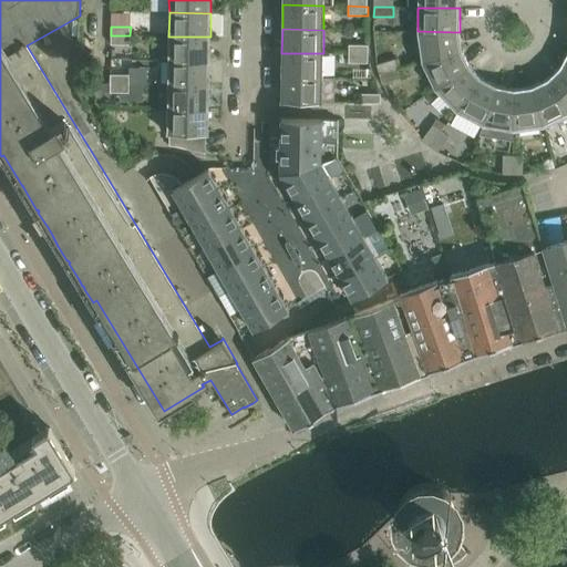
[(460,32),(418,31),(422,61),(462,49),(460,32)]
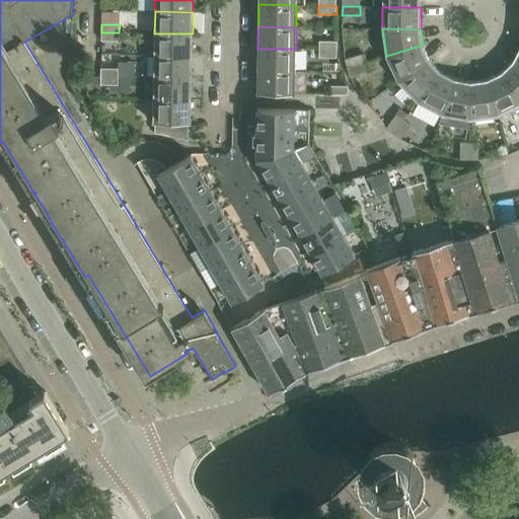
[(119,32),(101,32),(101,41),(119,41),(119,32)]
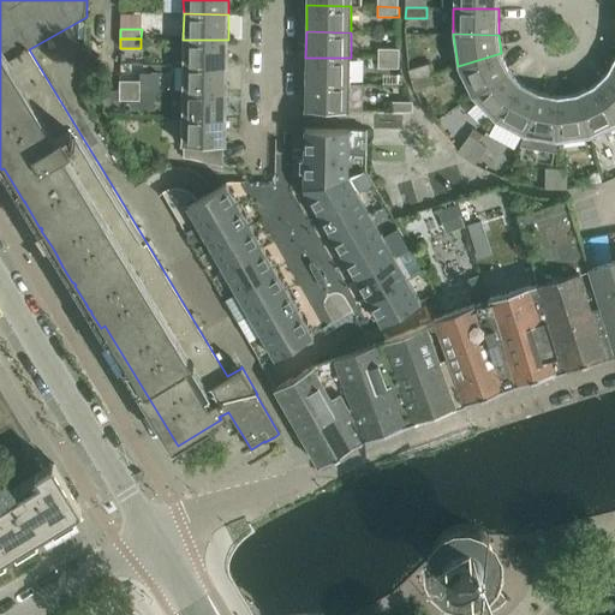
[(183,65),(227,66),(228,40),(183,40),(183,65)]
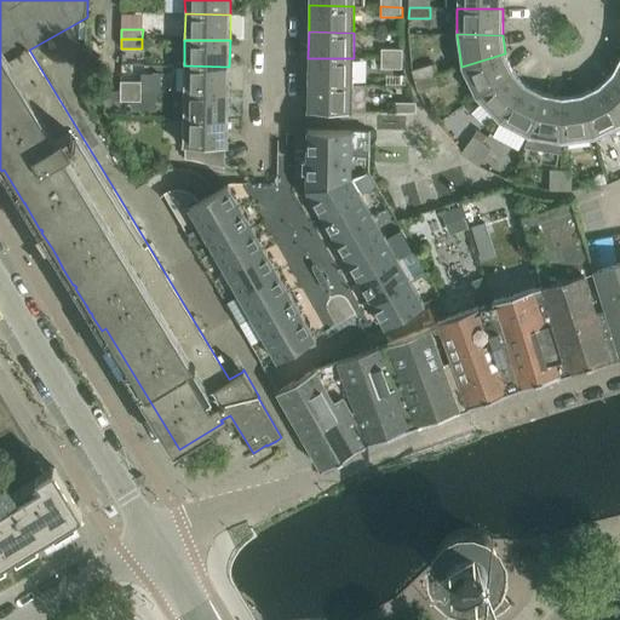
[(382,58),(402,59),(402,50),(382,49),(382,58)]
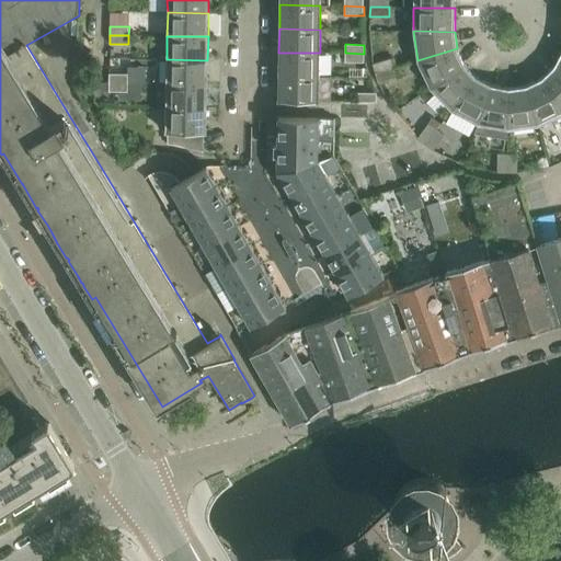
[(418,60),(431,88),(465,65),(457,48),(418,60)]
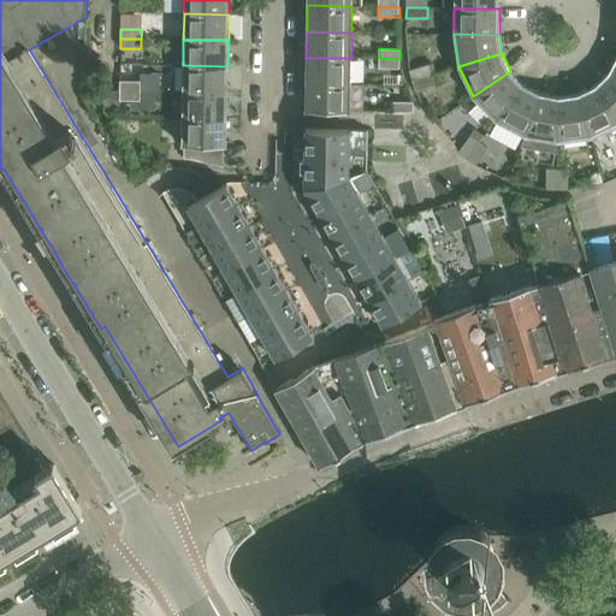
[(306,58),(306,83),(350,84),(351,58),(306,58)]
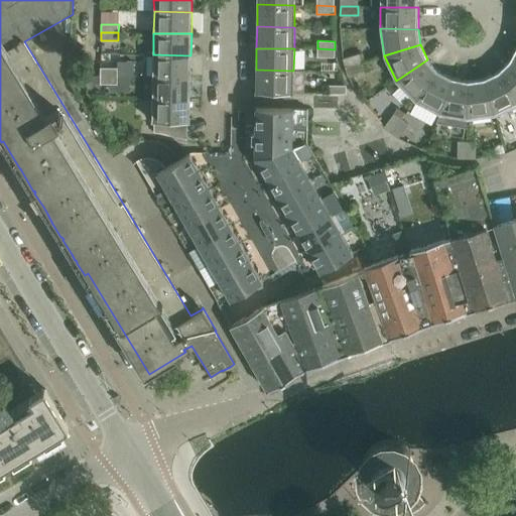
[(335,49),(317,48),(317,57),(335,57),(335,49)]
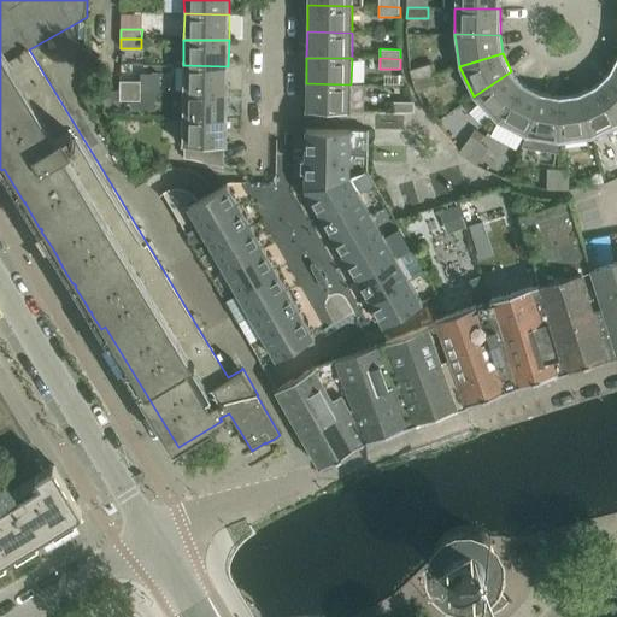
[(410,70),(413,81),(433,75),(429,64),(410,70)]
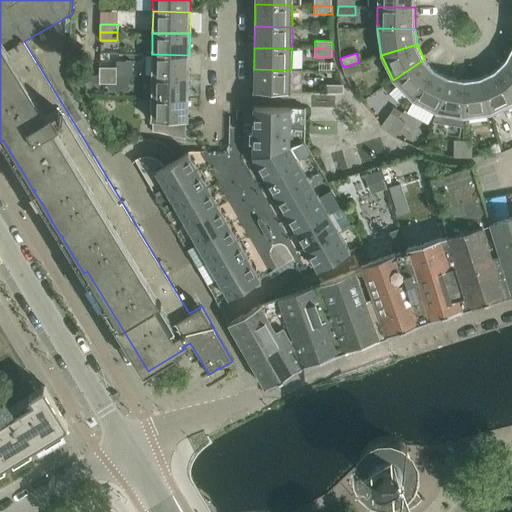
[(189,55),(152,54),(152,76),(189,77),(189,55)]
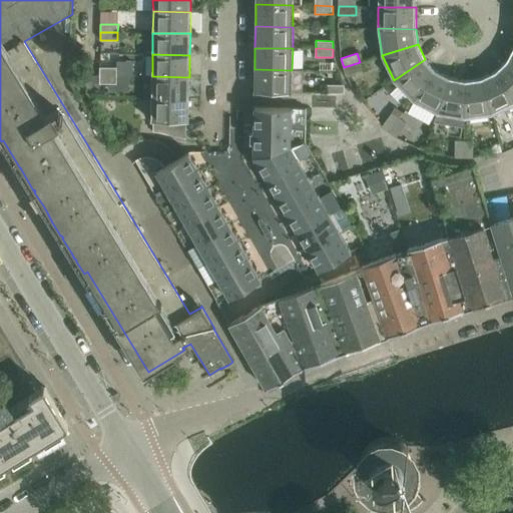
[(436,70),(425,59),(394,80),(413,100),(436,70)]
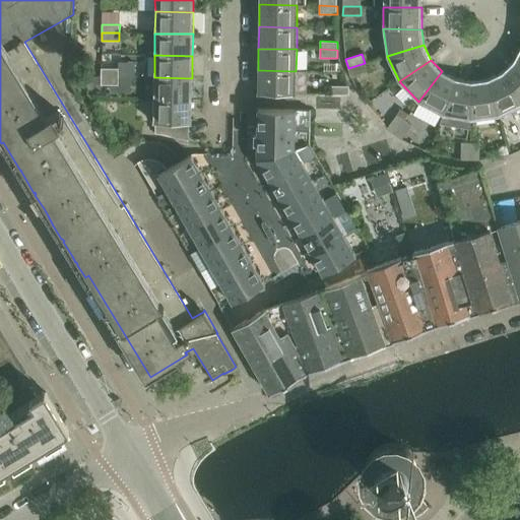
[(502,72),(519,98),(519,65),(514,61),(502,72)]
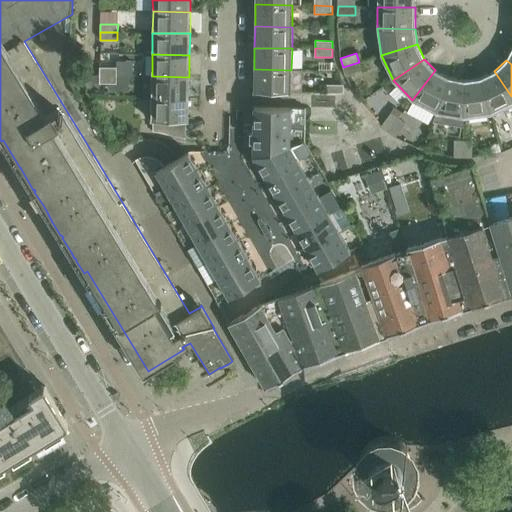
[(359,62),(343,67),(345,76),(362,71),(359,62)]
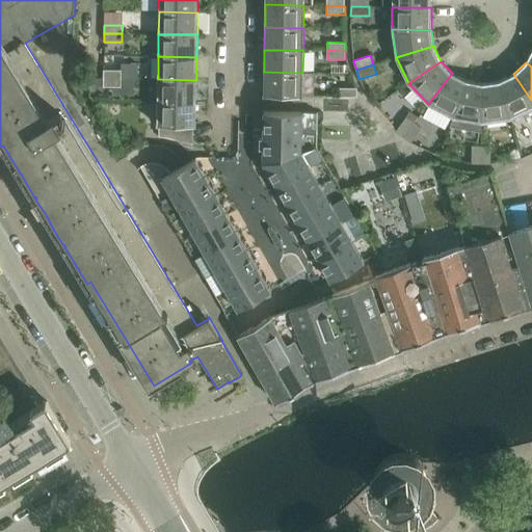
[(103,78),(122,78),(122,70),(104,70),(103,78)]
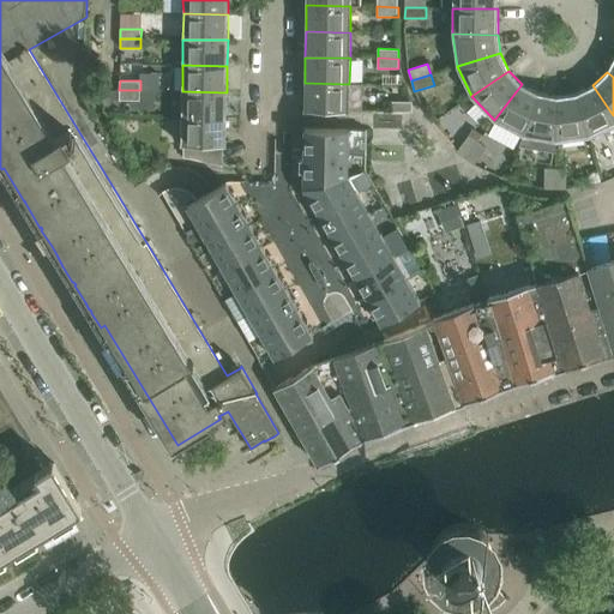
[(349,84),(305,83),(305,107),(304,107),(304,110),(307,110),(347,110),(347,112),(349,112),(349,110),(362,110),(362,84),(349,84)]
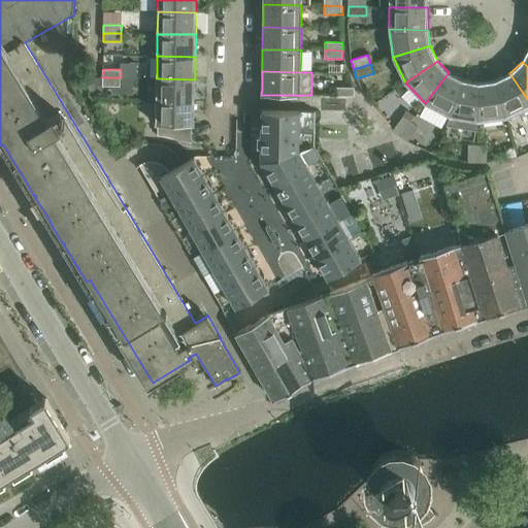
[(425,103),(450,117),(463,79),(449,72),(425,103)]
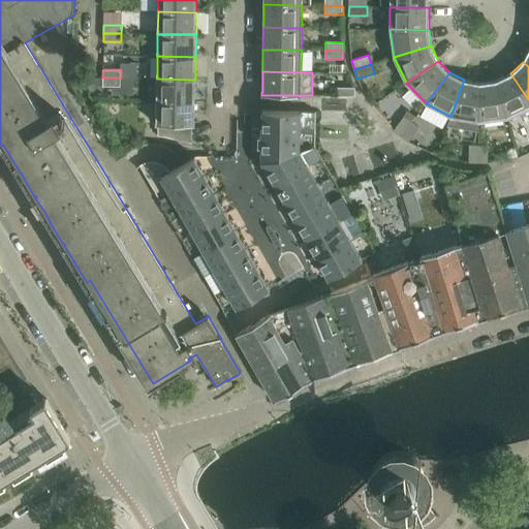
[(496,81),(507,118),(528,106),(528,99),(510,73),(496,81)]
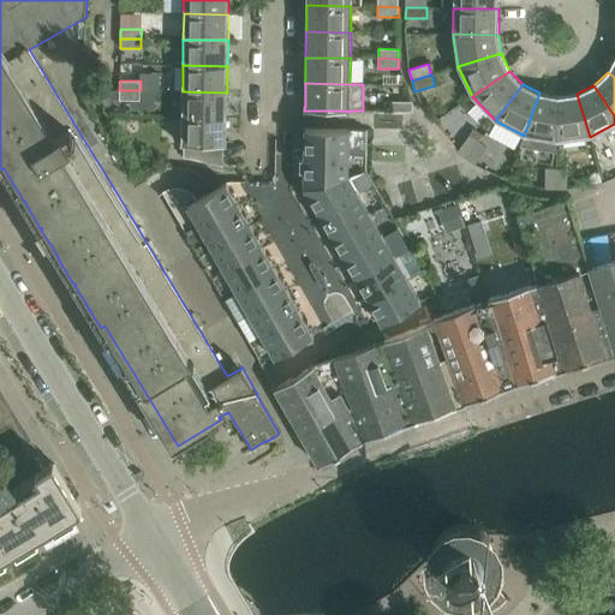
[(141,90),(119,90),(119,100),(139,100),(141,90)]
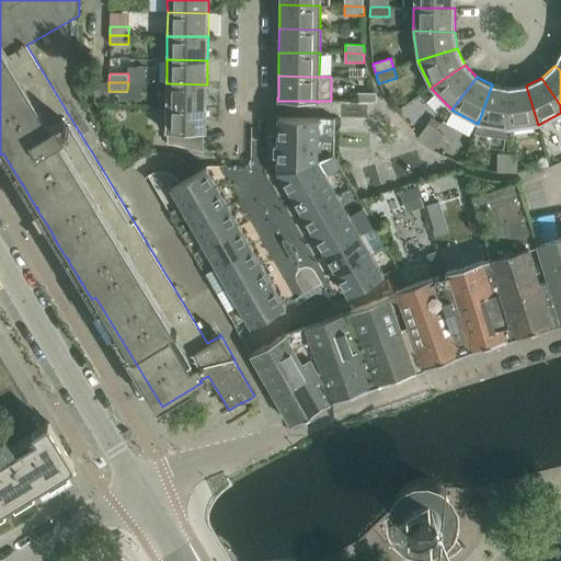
[(165,107),(207,107),(207,84),(167,83),(165,107)]
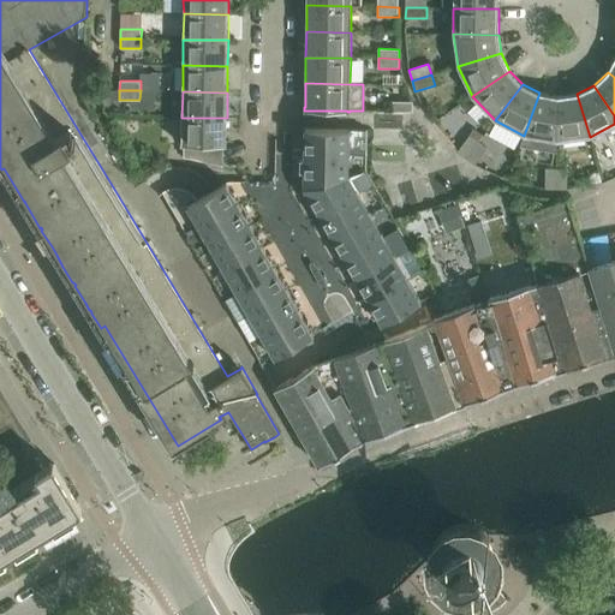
[(539,93),(524,136),(557,142),(557,96),(539,93)]
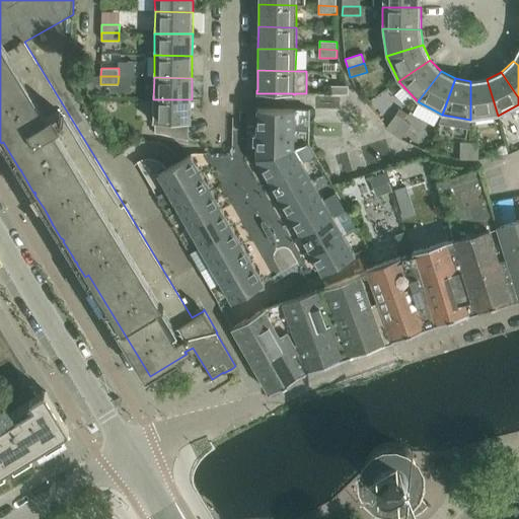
[(470,81),(470,120),(498,116),(487,79),(470,81)]
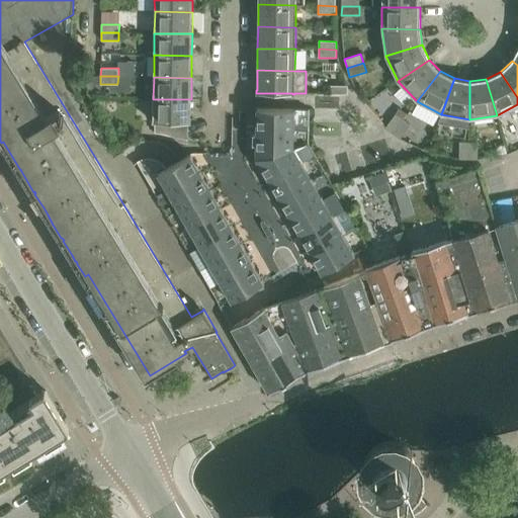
[(330,94),(347,94),(348,86),(330,85),(330,94)]
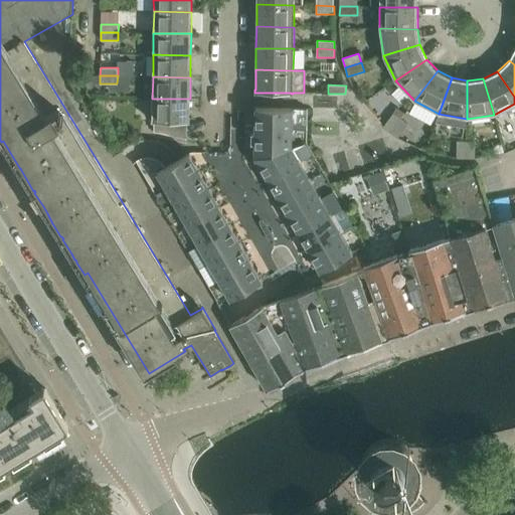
[(190,99),(152,99),(152,119),(152,122),(154,122),(154,132),(187,139),(187,122),(190,122),(190,120),(189,120),(190,99)]
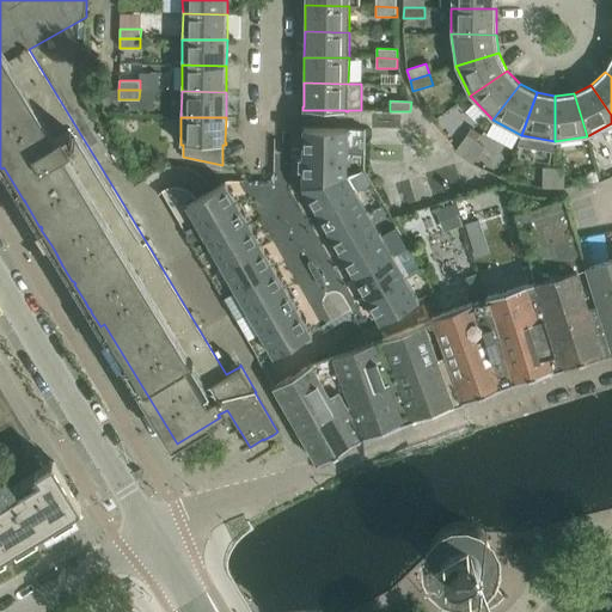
[(330,322),(324,310),(323,307),(323,305),(323,303),(323,301),(324,299),(325,297),(328,294),(329,294),(331,293),(334,292),(336,293),(338,293),(340,294),(342,295),(343,295),(344,298),(363,331),(433,291),(363,171),(365,130),(283,129),(283,154),(279,154),(275,154),(275,183),(227,183),(196,200),(195,199),(194,196),(193,195),(190,193),(189,191),(187,190),(183,189),(178,188),(176,188),(171,188),(169,189),(167,190),(163,191),(261,361),(330,322)]
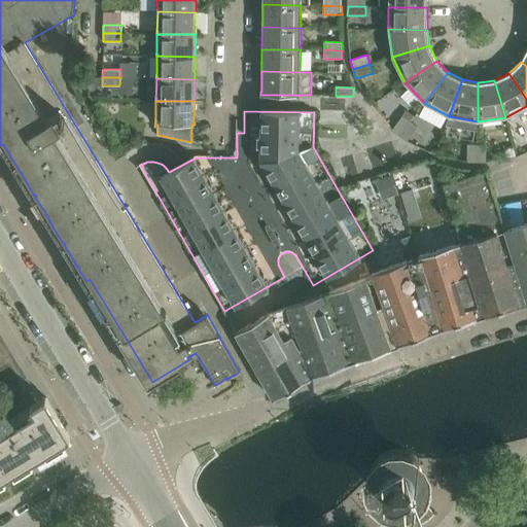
[(392,131),(399,136),(410,121),(402,116),(392,131)]
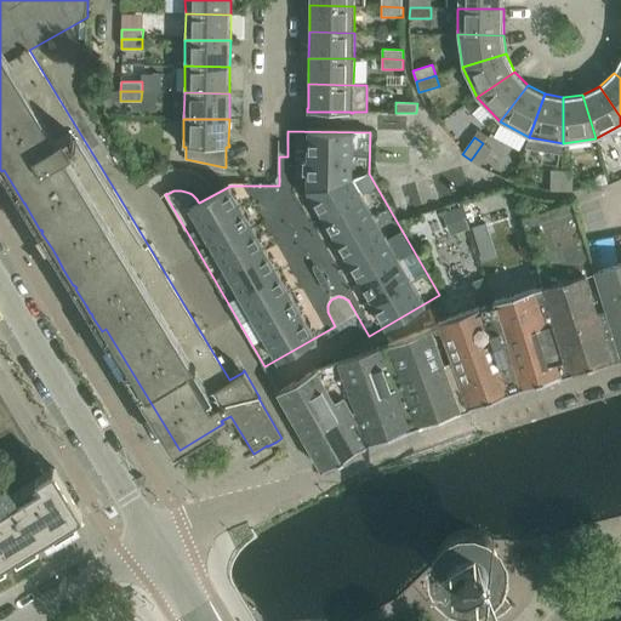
[(483,143),(471,160),(479,166),(491,151),(483,143)]
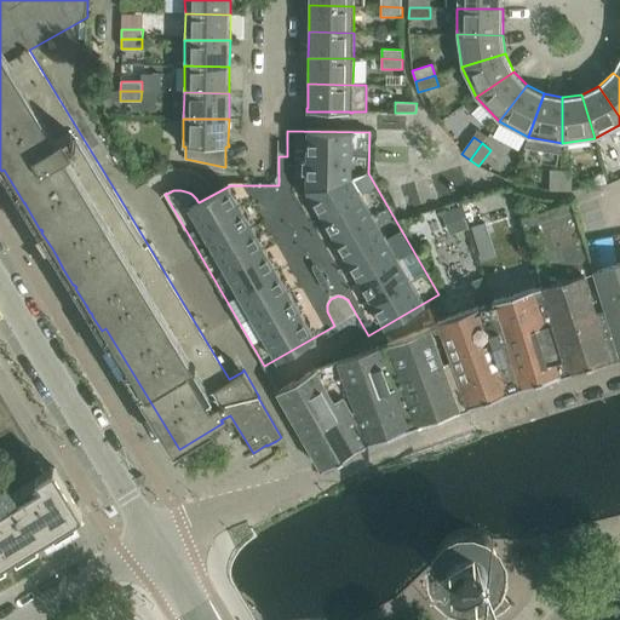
[(550,191),(561,191),(561,170),(550,170),(550,191)]
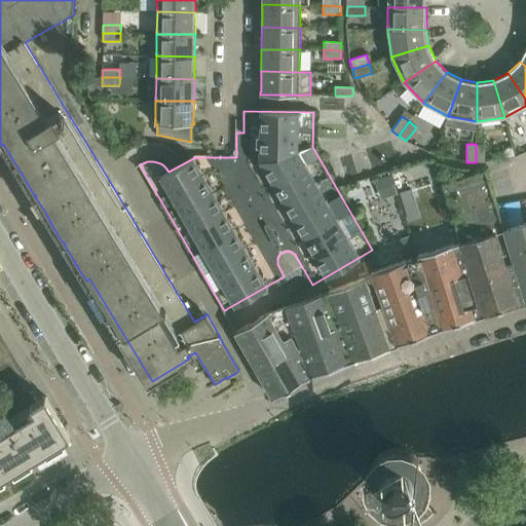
[(476,144),(476,162),(485,162),(485,145),(476,144)]
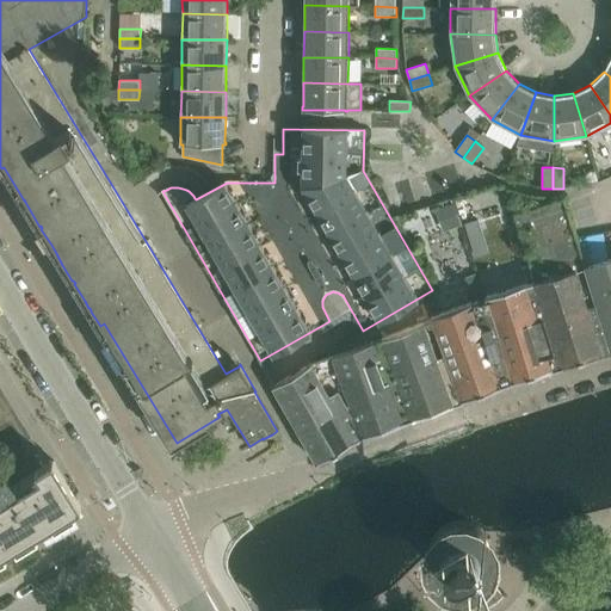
[(535,283),(561,366),(562,366),(566,365),(600,355),(602,356),(604,355),(603,353),(610,351),(610,347),(586,266),(565,199),(514,215),(535,283)]
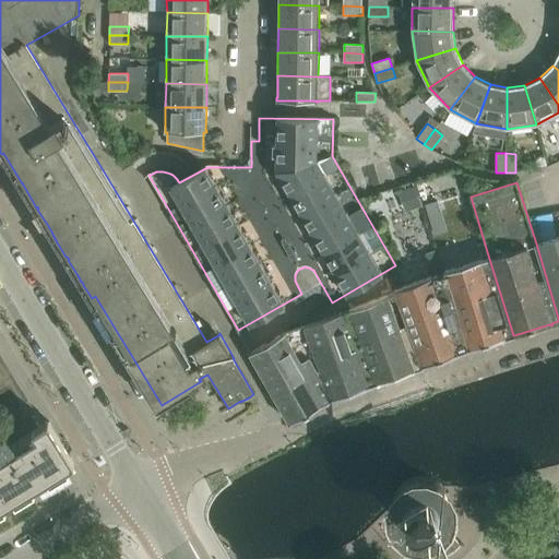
[(558,236),(536,244),(558,318),(558,236)]
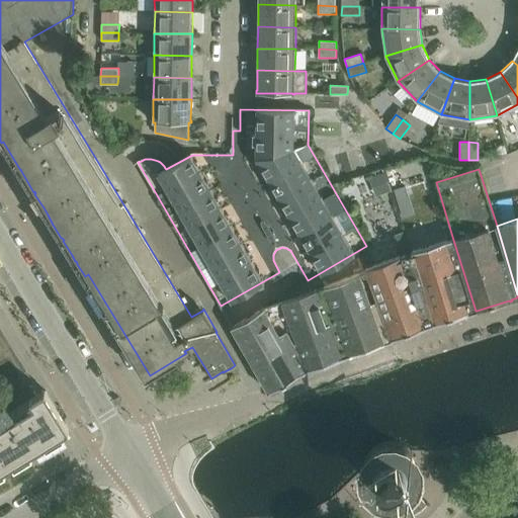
[(412,252),(411,253),(434,324),(434,325),(436,324),(436,323),(466,314),(468,314),(468,313),(476,311),(453,240),(447,241),(412,252)]
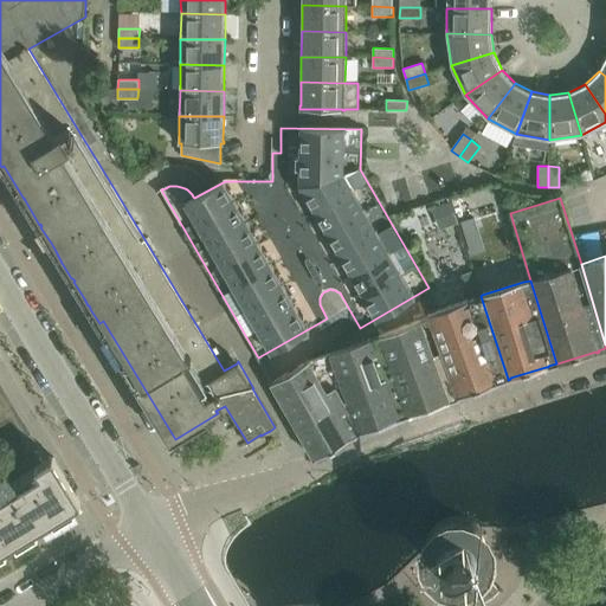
[(420,320),(450,400),(461,397),(461,395),(496,384),(500,382),(498,381),(508,379),(481,296),(469,300),(470,301),(429,315),(429,317),(420,320)]
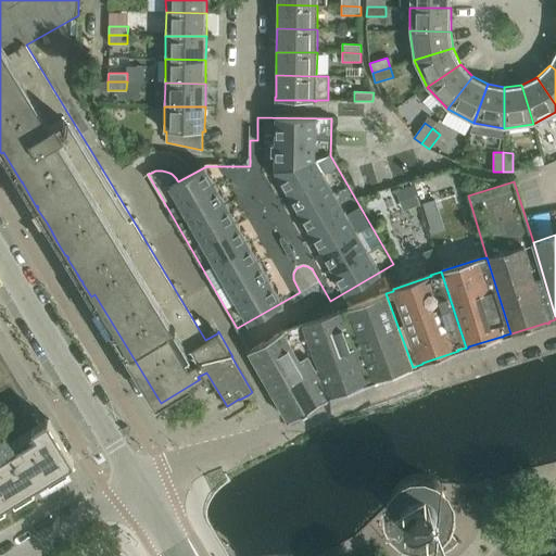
[(386,293),(345,308),(371,381),(411,368),(413,367),(386,293)]
